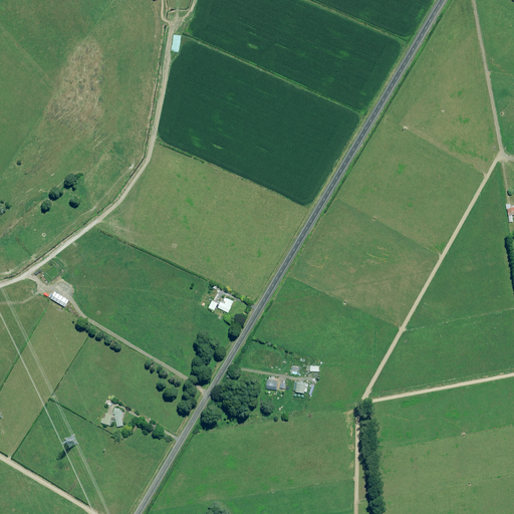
[(513,205),(513,206),(513,207),(511,207),(510,204),(505,205),(508,211),(509,222),(513,222),(512,215),(513,215),(513,205)]
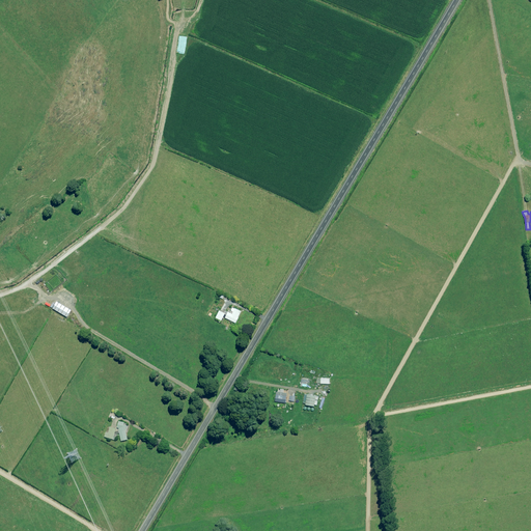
[(232,314),(228,312),(226,314),(219,311),(216,317),(221,320),(223,316),(235,323),(241,312),(232,308),(231,310),(233,311),(232,314)]
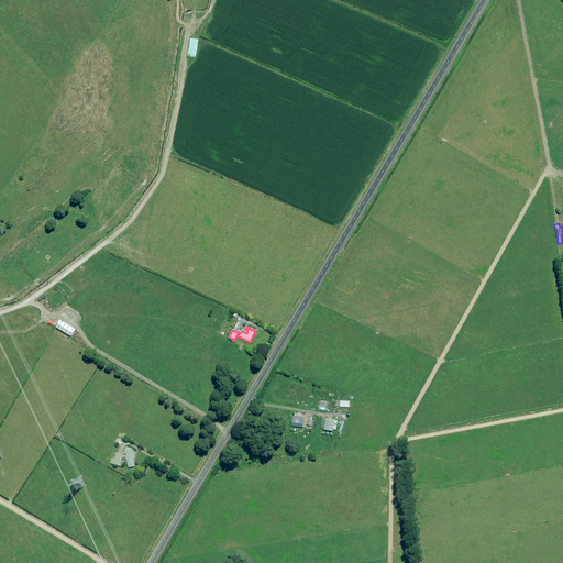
[(299,416),(299,412),(298,412),(297,416),(294,415),(291,426),(302,427),(305,417),(299,416)]
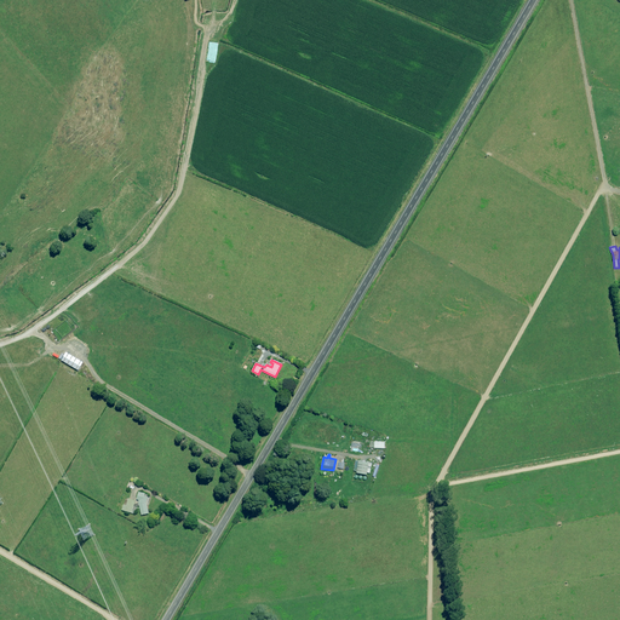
[(357,471),(357,472),(367,475),(367,472),(371,474),(372,463),(356,460),(354,470),(357,471)]
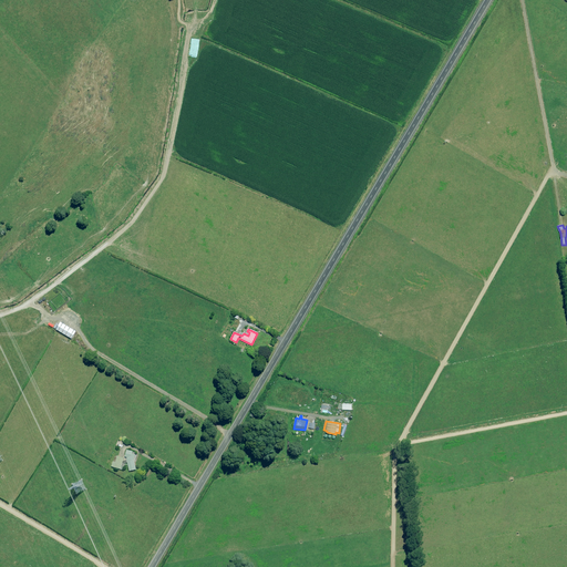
[(131,451),(131,450),(126,451),(126,452),(125,453),(125,457),(126,456),(129,471),(136,470),(134,457),(135,457),(134,454),(133,454),(132,451),(131,451)]
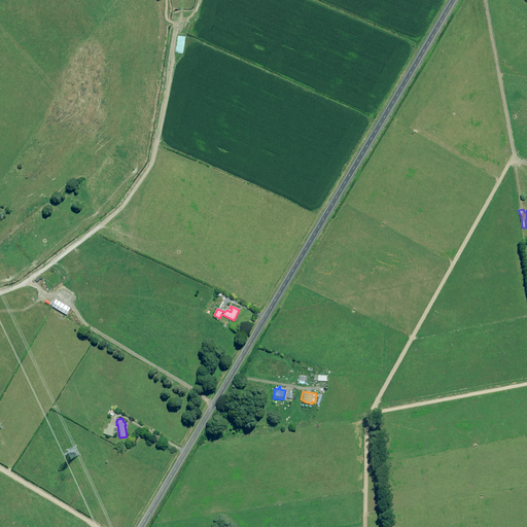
[(115,425),(109,423),(107,430),(105,429),(104,433),(112,436),(115,425)]
